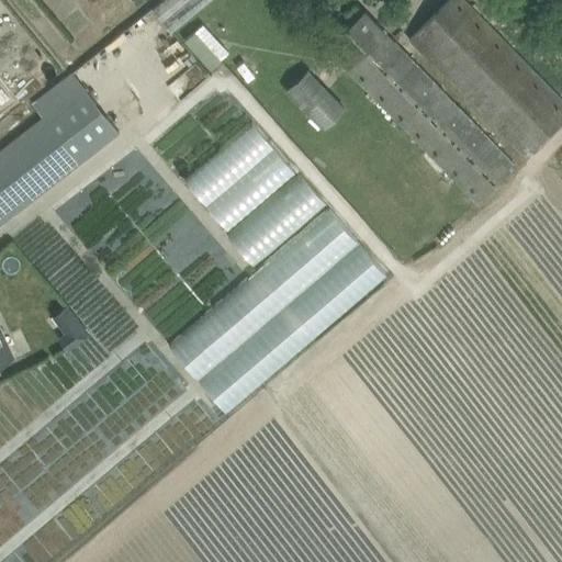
[(561,98),(465,0),(448,0),(442,7),(412,38),(446,76),(524,156),(561,119),(561,98)]
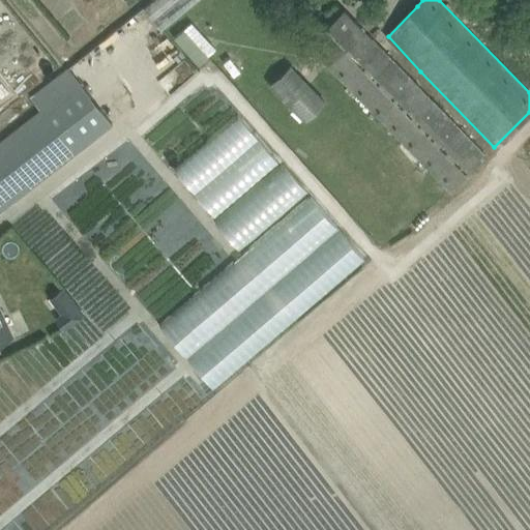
[(449,190),(487,156),(344,8),(307,45),(449,190)]
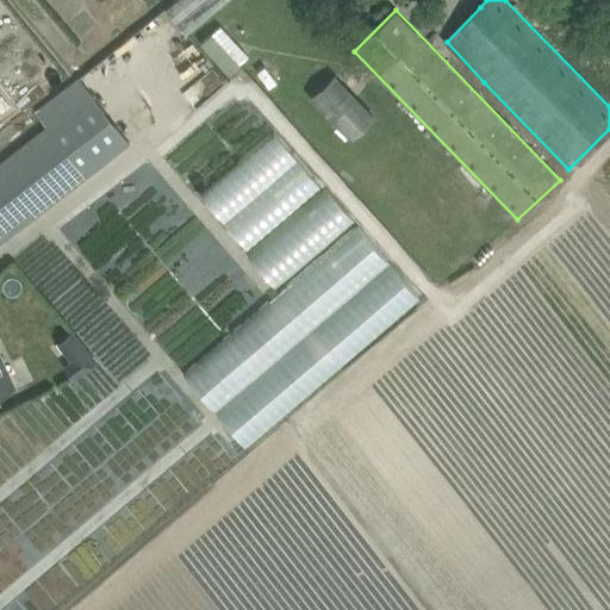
[(348,19),(343,33),(358,38),(362,24),(348,19)]
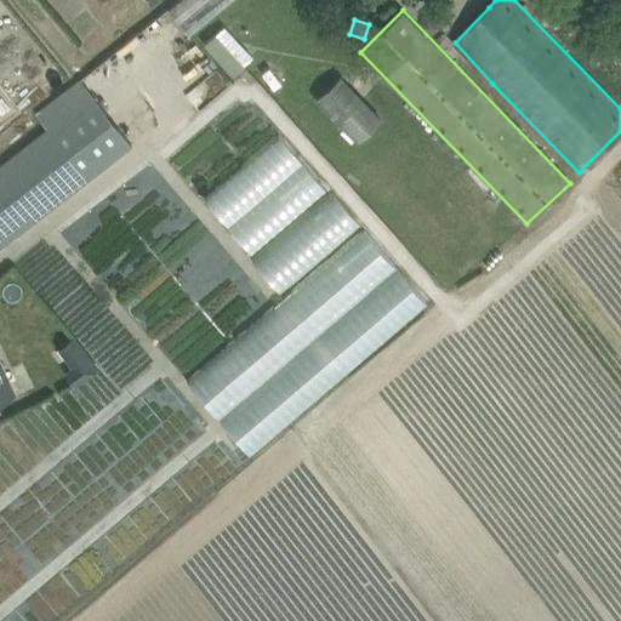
[(248,69),(262,57),(233,23),(218,35),(248,69)]
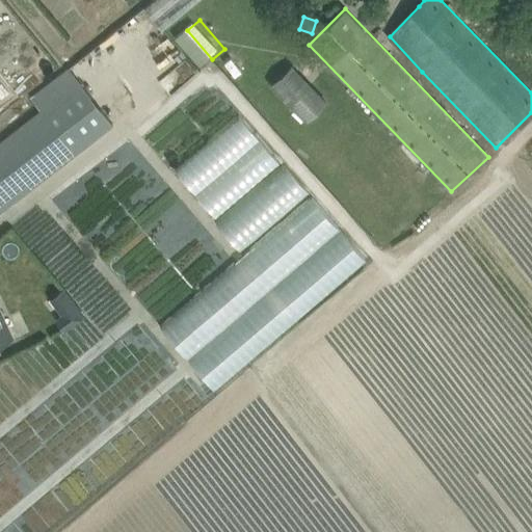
[(239,83),(254,70),(240,55),(225,70),(239,83)]
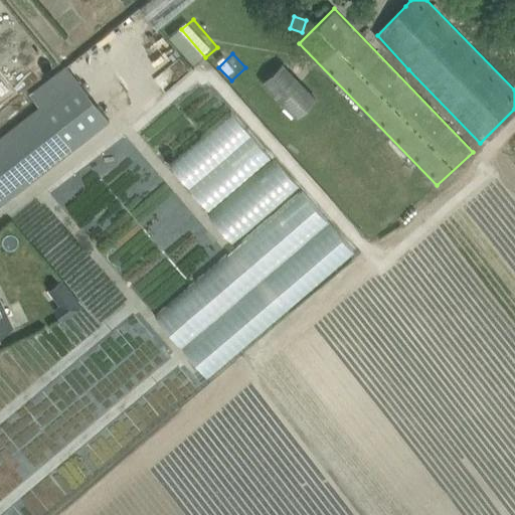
[(166,73),(175,80),(186,68),(177,60),(166,73)]
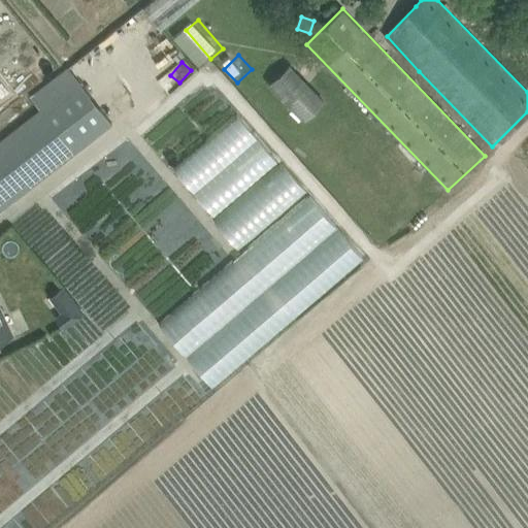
[(289,63),(268,85),(303,121),(325,100),(289,63)]
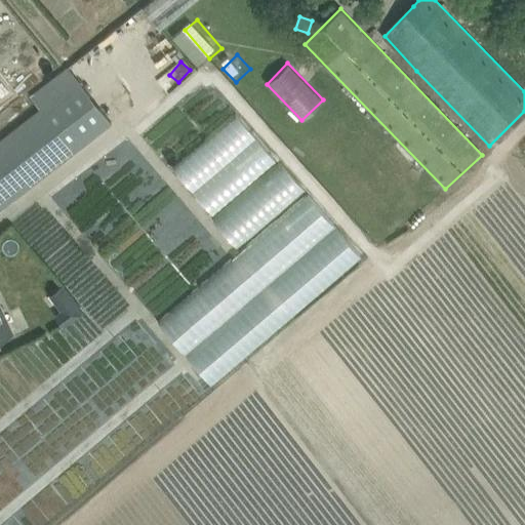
[(28,97),(38,111),(0,140),(0,213),(113,125),(68,67),(28,97)]
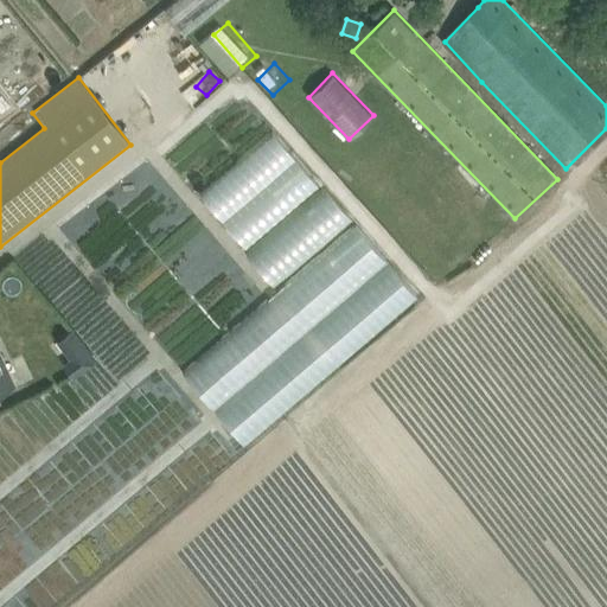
[(213,184),(261,240),(336,177),(288,121),(213,184)]
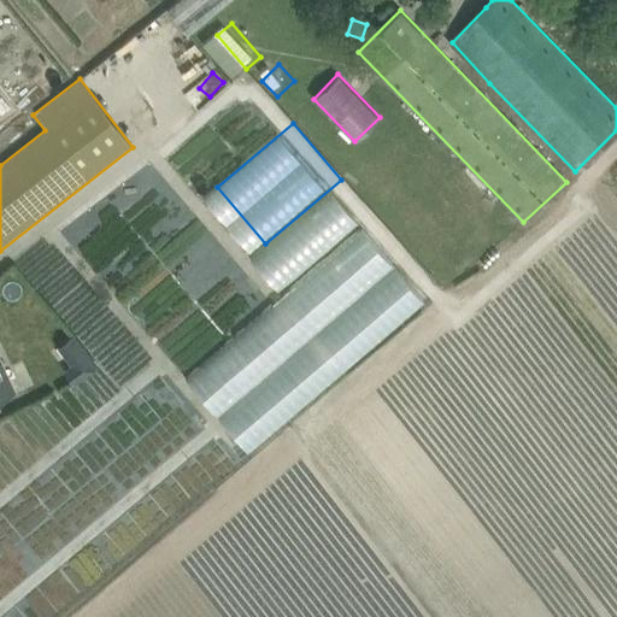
[(293,278),(371,210),(345,181),(268,250),(293,278)]
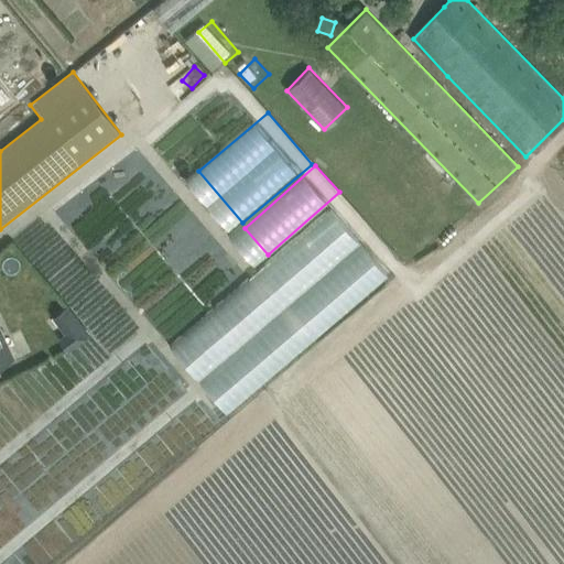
[(377,219),(389,204),(378,195),(366,210),(377,219)]
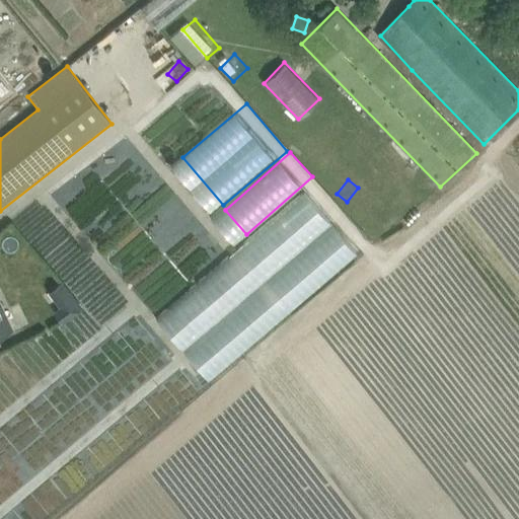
[(220,370),(373,250),(322,186),(169,306),(220,370)]
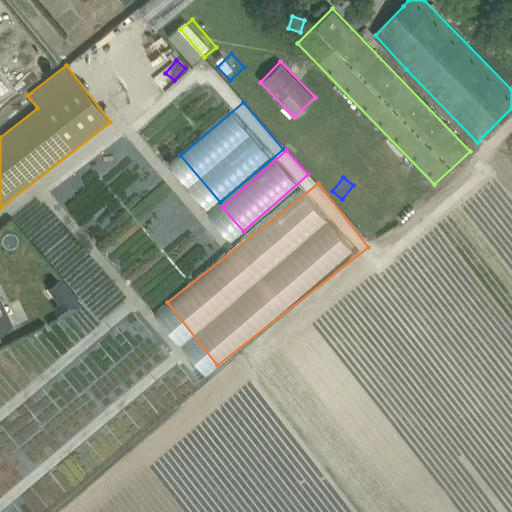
[(369,198),(355,211),(367,225),(381,212),(369,198)]
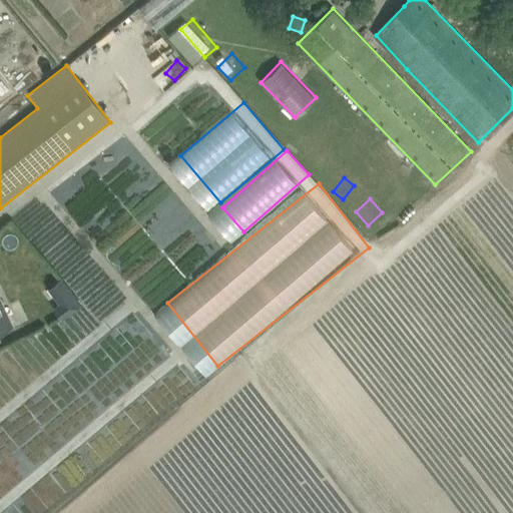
[(59,304),(54,308),(62,319),(81,305),(72,294),(59,304)]
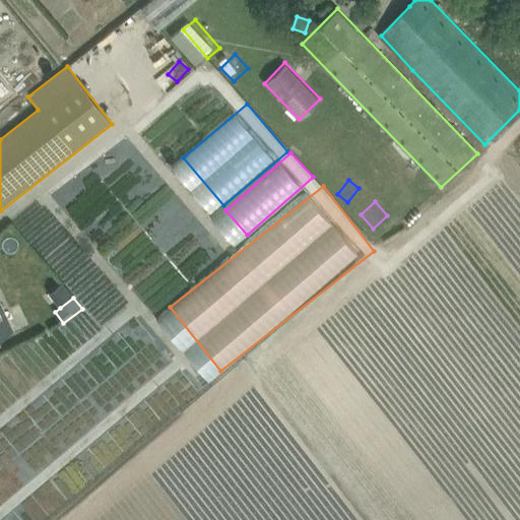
[(0,300),(0,333),(13,327),(0,300)]
